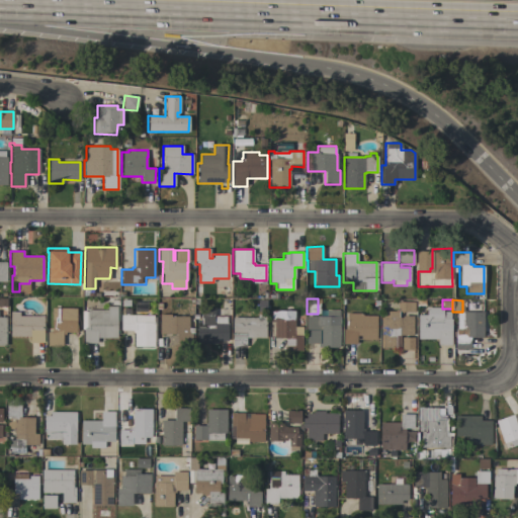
[(380,318),(384,318),(384,312),(395,312),(395,310),(398,310),(398,301),(414,301),(414,312),(399,312),(399,318),(402,318),(402,316),(413,316),(413,335),(400,335),(400,337),(399,337),(399,346),(396,346),(396,348),(380,348),(380,318)]
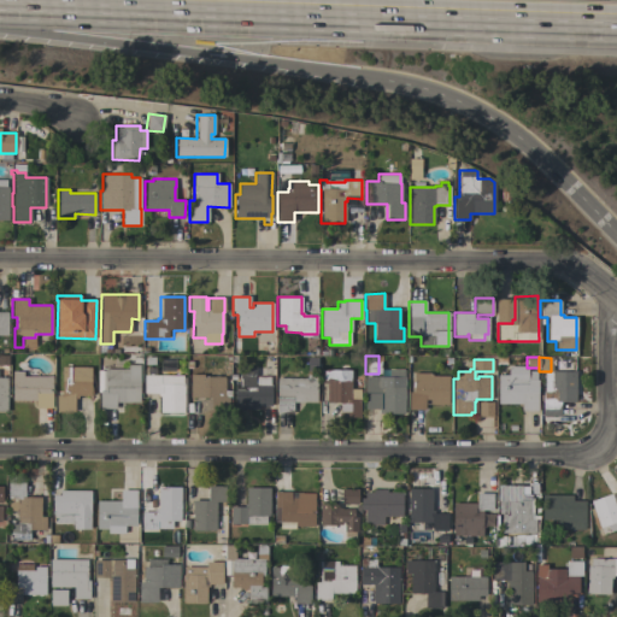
[(351,377),(352,363),(360,363),(360,377),(351,377)]
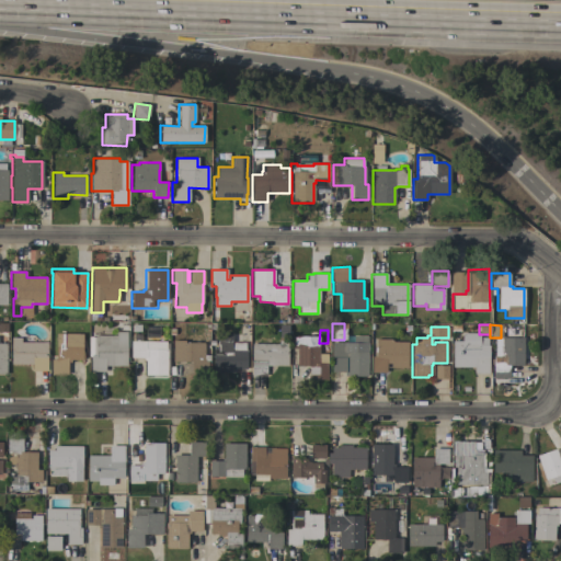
[(90,371),(90,355),(94,355),(94,335),(116,335),(116,331),(127,332),(126,366),(105,366),(105,371),(90,371)]
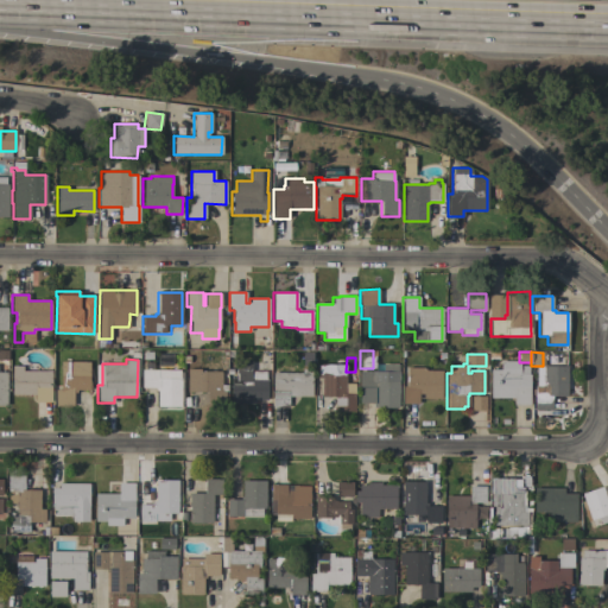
[(89,362),(89,381),(90,381),(90,388),(89,388),(89,390),(76,390),(76,392),(73,392),(73,406),(55,406),(55,390),(59,390),(61,361),(89,362)]
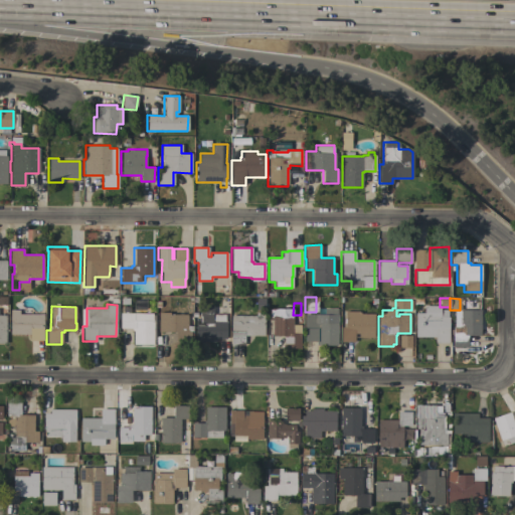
[(439,306),(439,310),(448,310),(448,317),(449,317),(449,343),(435,343),(435,339),(432,339),(433,337),(415,337),(415,313),(423,313),(423,306),(439,306)]
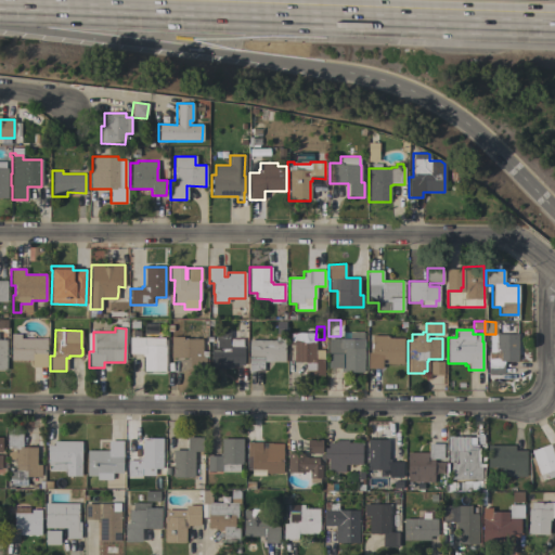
[(340,355),(328,355),(328,338),(348,339),(348,332),(363,333),(363,339),(363,372),(339,372),(340,355)]
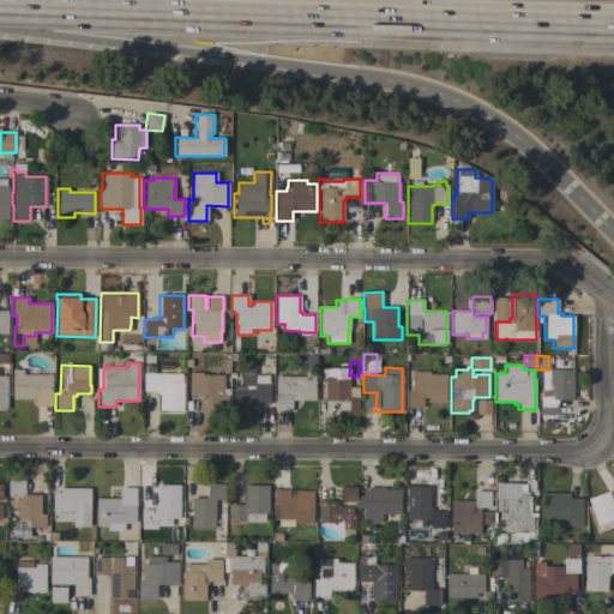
[(349,387),(359,387),(357,416),(338,415),(338,401),(332,401),(332,402),(326,402),(326,401),(324,401),(325,381),(319,381),(319,368),(349,368),(349,387)]
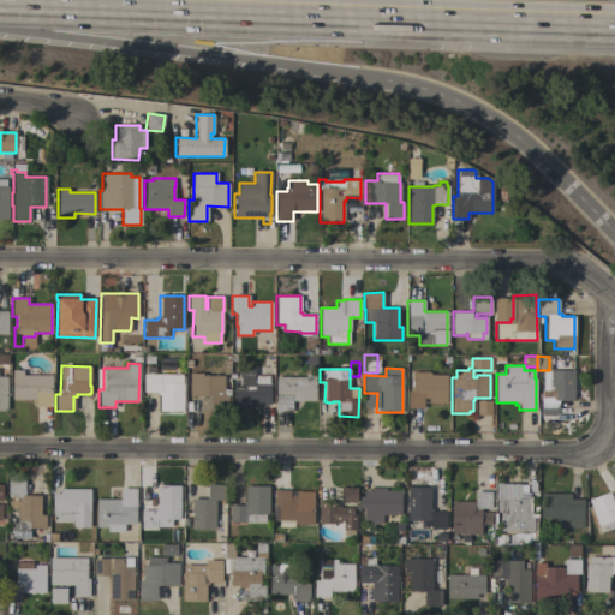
[(52,407),(35,406),(35,399),(11,399),(12,370),(23,370),(23,375),(52,375),(52,407)]
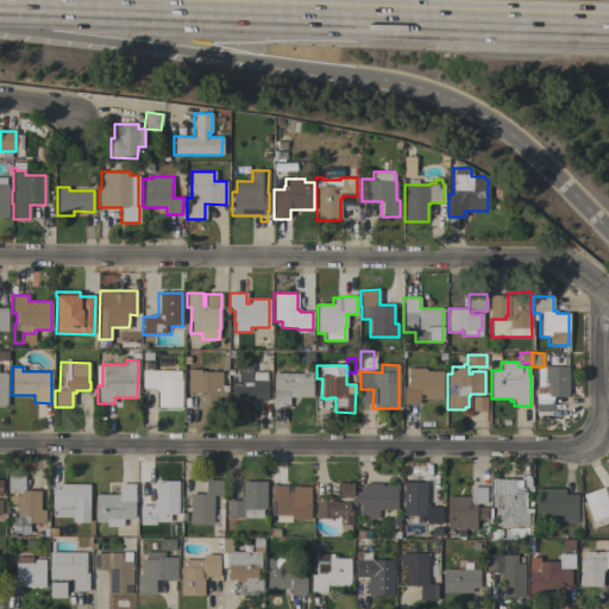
[(545,366),(567,366),(567,396),(552,396),(552,410),(535,410),(535,395),(545,395),(545,366)]
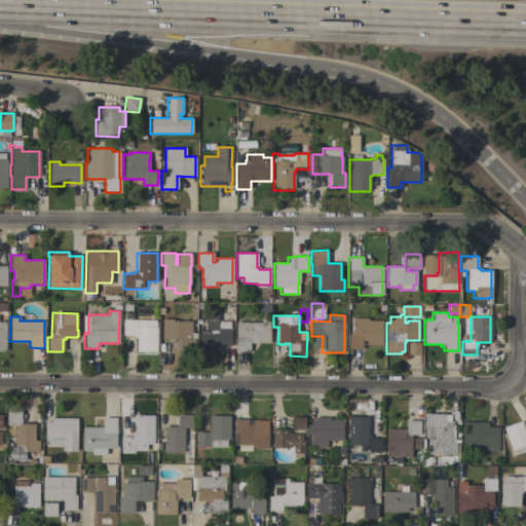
[(382,345),(366,344),(366,340),(362,340),(362,349),(348,349),(348,334),(352,334),(352,317),(368,318),(368,321),(382,321),(382,345)]
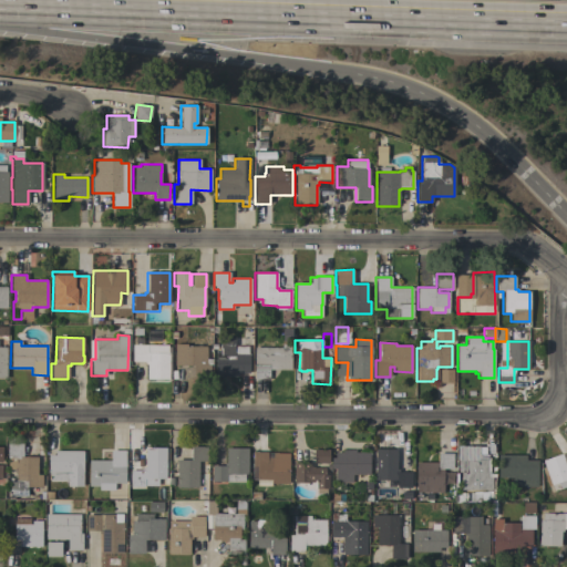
[(215,377),(215,350),(219,350),(219,343),(234,343),(234,346),(248,346),(248,354),(249,354),(249,373),(238,373),(238,377),(215,377)]
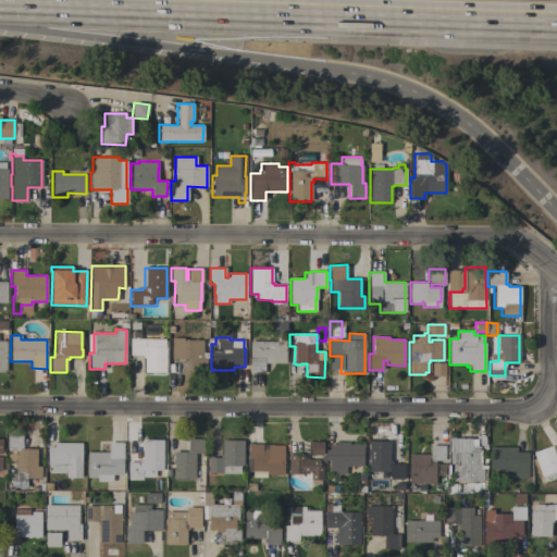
[(164,339),(164,347),(165,347),(165,372),(144,372),(145,358),(143,358),(143,355),(130,355),(130,338),(164,339)]
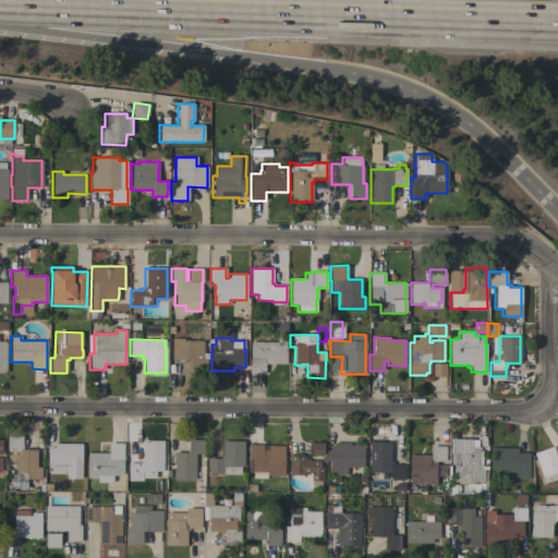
[(171,339),(183,339),(183,341),(194,341),(194,339),(197,339),(197,341),(203,341),(203,359),(207,359),(207,373),(190,373),(190,360),(171,360),(171,339)]
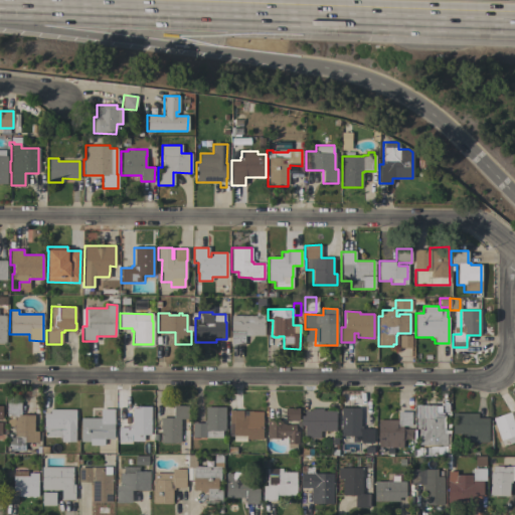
[(256,316),(256,313),(265,313),(264,336),(244,336),(244,345),(230,345),(230,316),(256,316)]
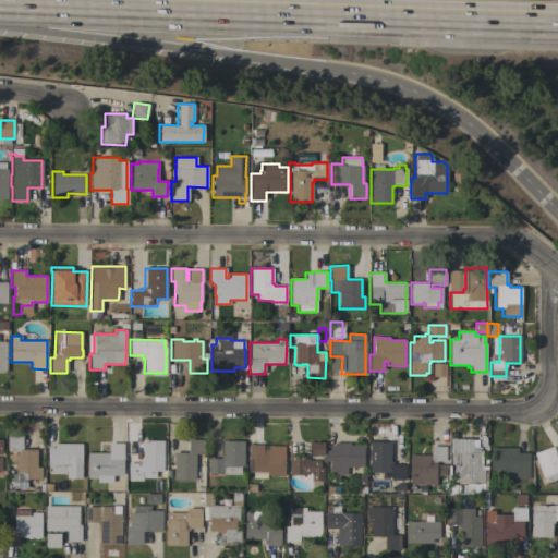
[(446,377),(433,377),(433,363),(446,364),(446,377)]
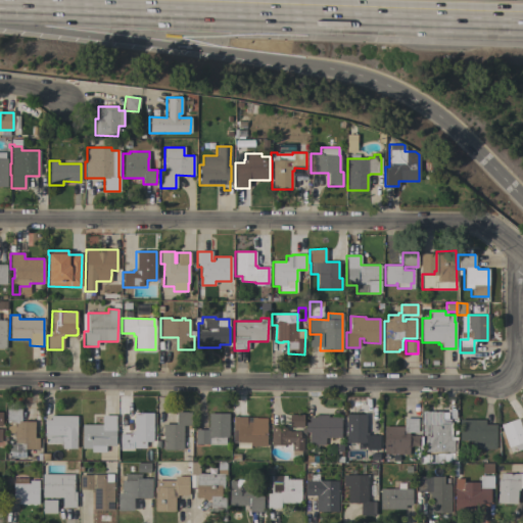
[(34,422),(34,429),(34,438),(39,438),(38,449),(25,449),(25,453),(21,453),(21,458),(10,458),(10,452),(6,452),(7,444),(14,444),(14,434),(7,432),(7,423),(6,423),(6,409),(20,409),(20,421),(34,422)]
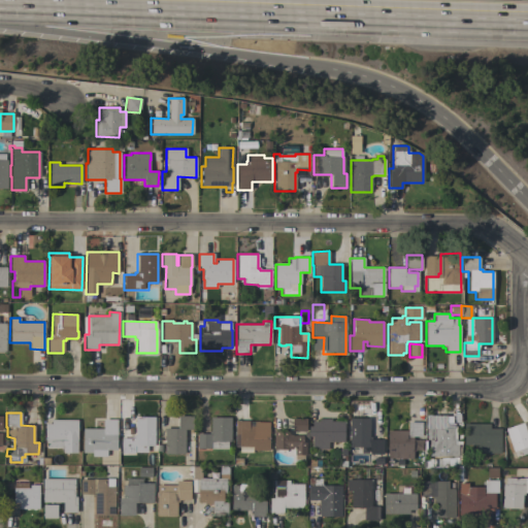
[(164,428),(177,428),(177,416),(193,416),(192,430),(185,430),(185,455),(164,454),(164,428)]
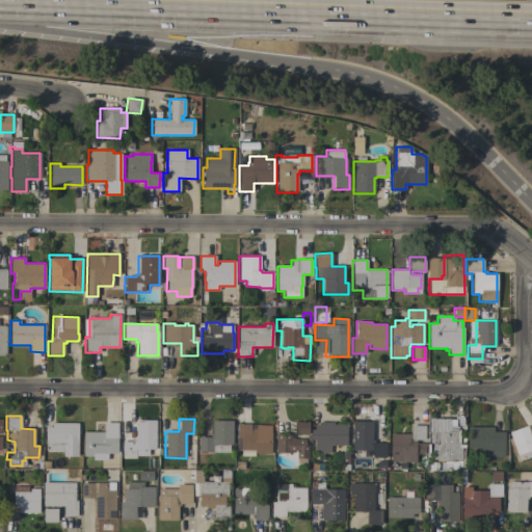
[(450,419),(450,426),(458,426),(458,431),(457,431),(457,448),(461,448),(461,459),(432,459),(432,443),(429,443),(429,432),(428,432),(428,419),(450,419)]
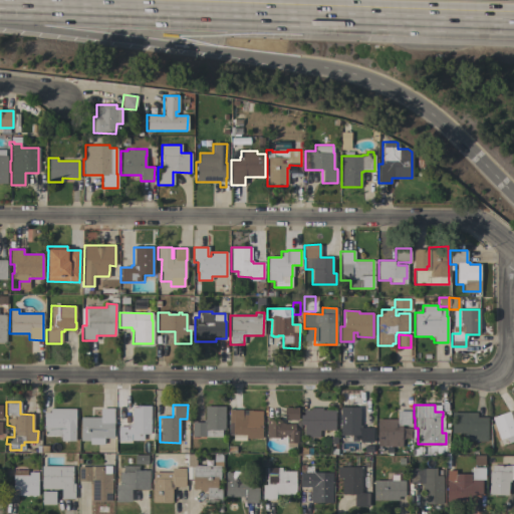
[(150,434),(143,434),(143,441),(131,441),(131,442),(116,442),(116,427),(129,427),(129,424),(131,424),(131,406),(150,406),(150,434)]
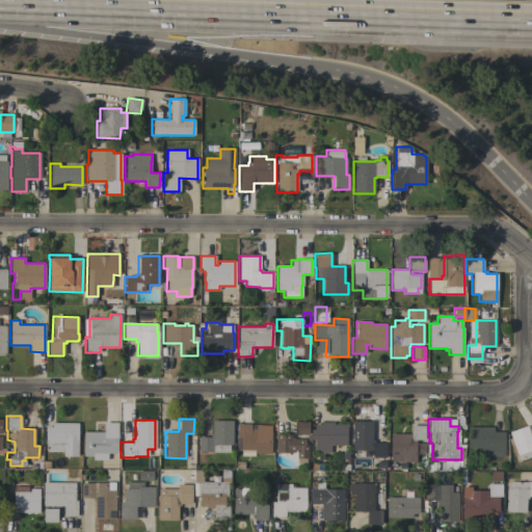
[(232,445),(230,445),(230,453),(211,452),(198,452),(198,437),(209,437),(209,434),(212,434),(212,421),(233,421),(232,445)]
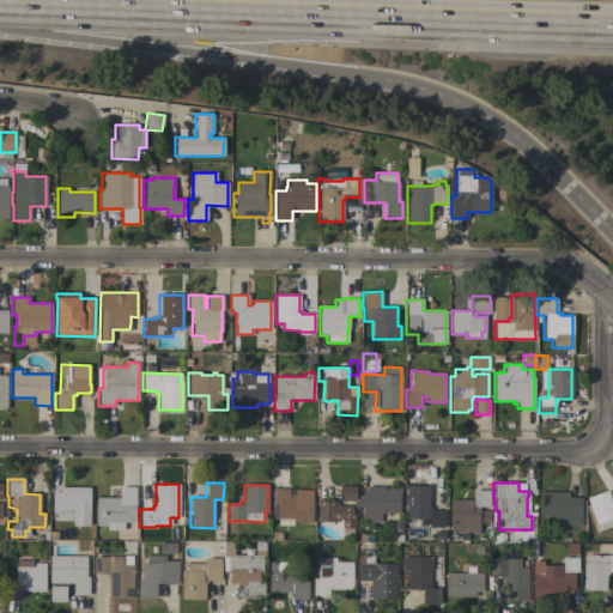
[(405,485),(429,486),(429,508),(431,508),(431,510),(444,510),(444,528),(429,528),(429,520),(405,520),(405,485)]
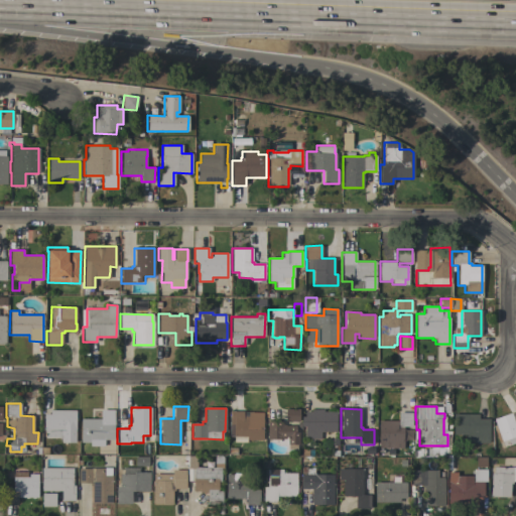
[(298,409),(298,421),(285,421),(285,409),(298,409)]
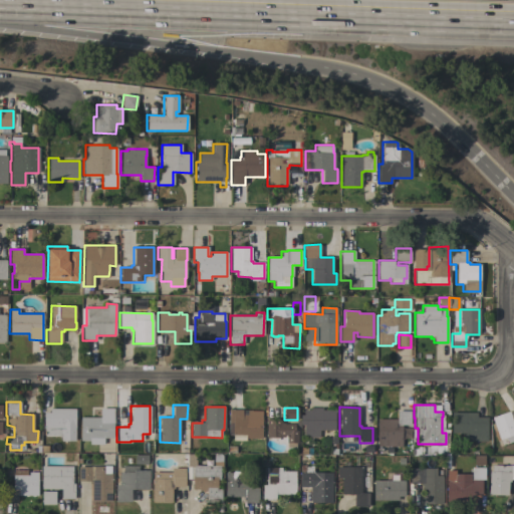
[(310,410),(310,408),(321,408),(321,411),(334,411),(334,431),(319,430),(319,438),(303,437),(303,410),(310,410)]
